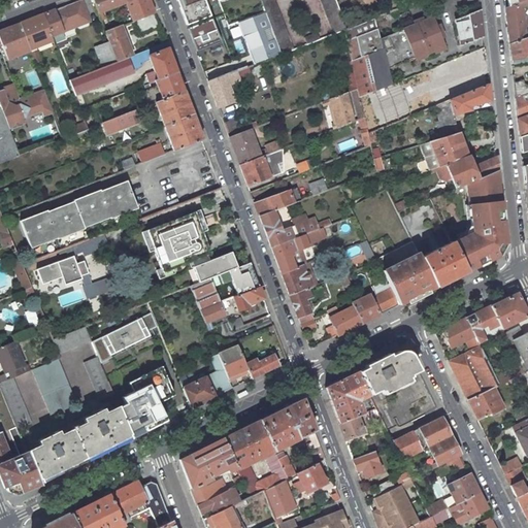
[(88,17),(80,0),(79,0),(78,0),(61,7),(42,14),(51,36),(86,23),(88,17)]
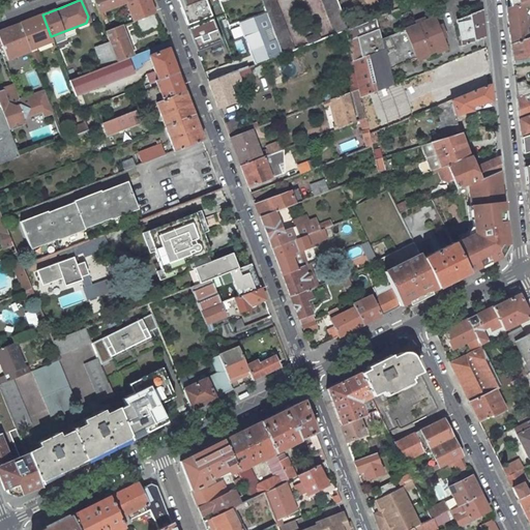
[(149,0),(93,0),(93,1),(100,21),(105,19),(104,12),(125,4),(131,22),(134,21),(154,13),(149,0)]
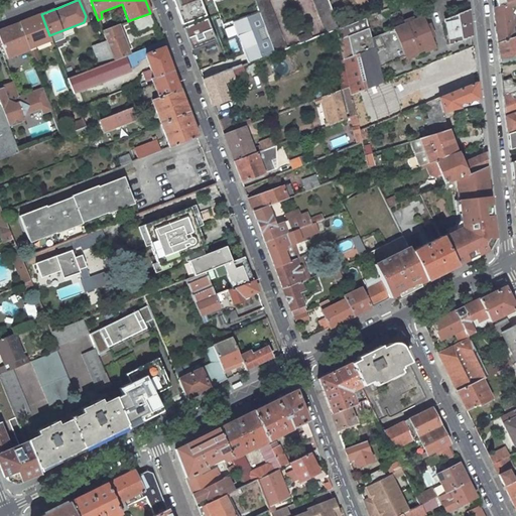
[(199,0),(171,0),(191,50),(215,41),(199,0)]
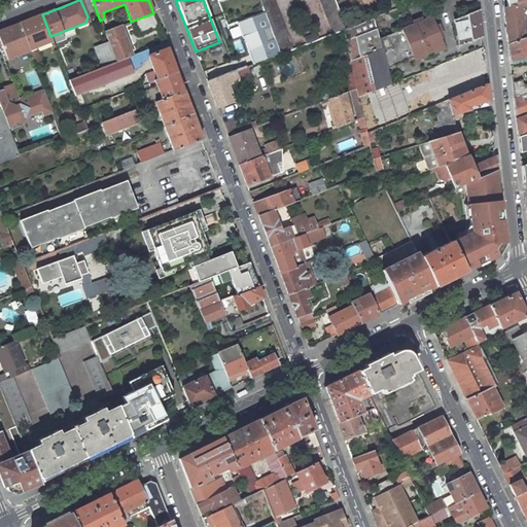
[(274,0),(259,0),(265,11),(280,54),(292,49),(274,0)]
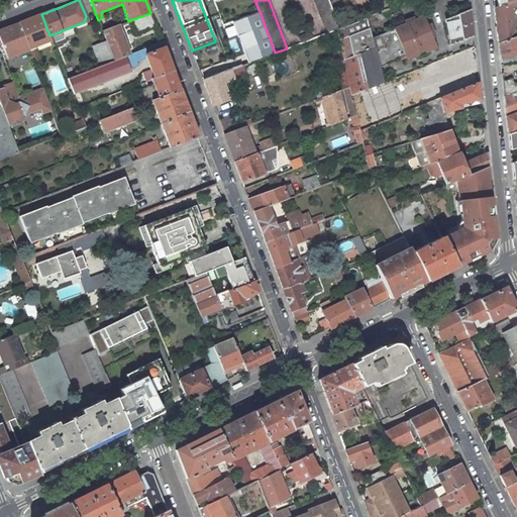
[(313,0),(326,33),(335,29),(338,28),(327,0),(313,0)]
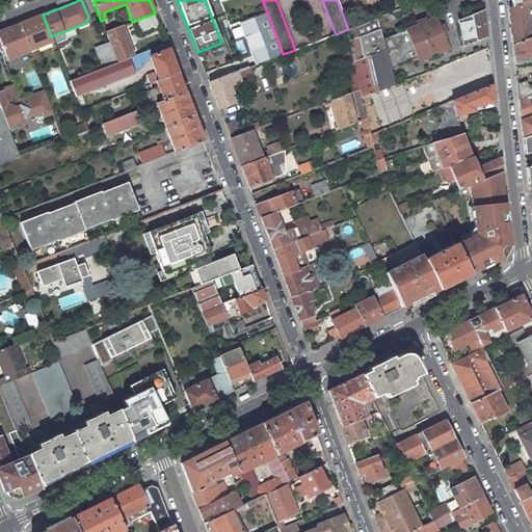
[(531,5),(531,0),(509,8),(513,45),(531,37),(531,18),(527,18),(525,8),(531,5)]
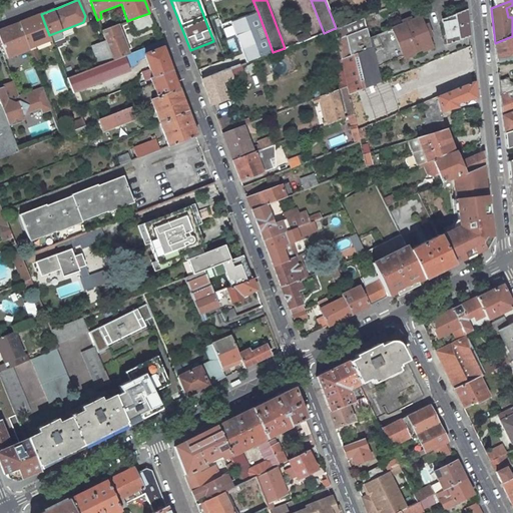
[(469,36),(466,9),(443,18),(448,44),(469,36)]
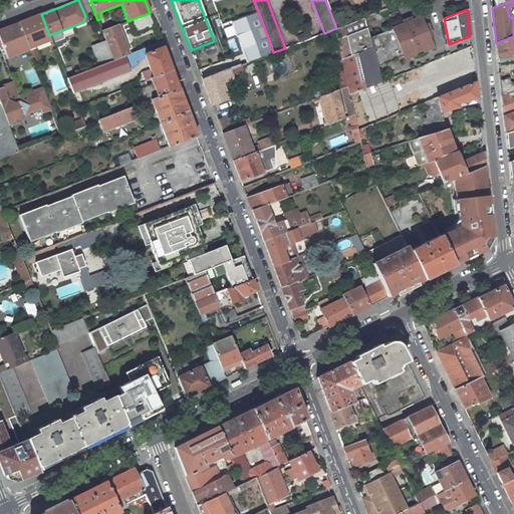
[(242,50),(247,62),(273,52),(258,11),(243,17),(232,22),(242,50)]
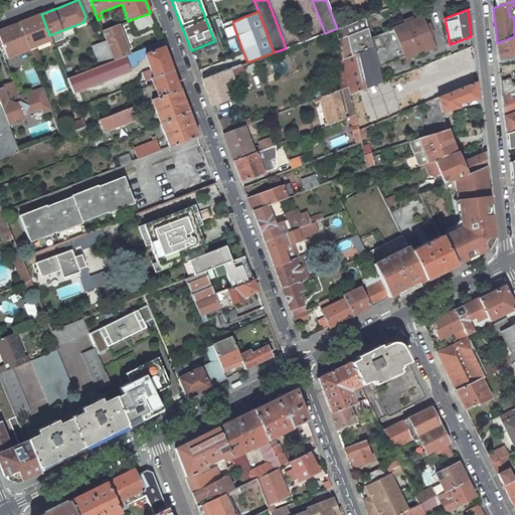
[(150,13),(130,20),(136,34),(147,29),(155,25),(150,13)]
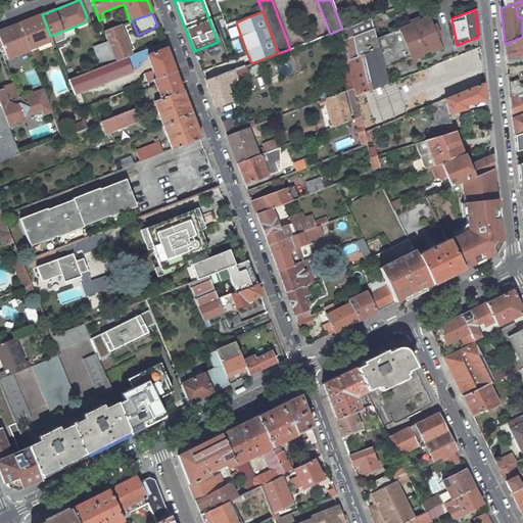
[(37,48),(53,42),(51,38),(50,36),(42,14),(18,24),(24,35),(21,36),(29,51),(30,51),(35,49),(37,48)]
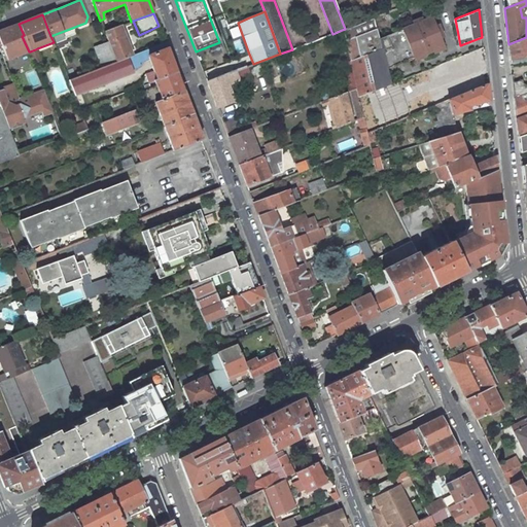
[(374,18),(345,29),(342,30),(349,61),(369,54),(365,46),(379,41),(379,39),(379,38),(374,18)]
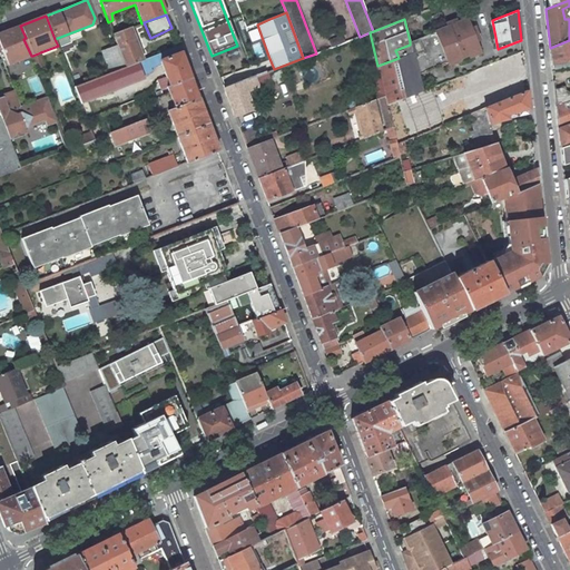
[(468,19),(435,31),(440,41),(471,29),(468,19)]
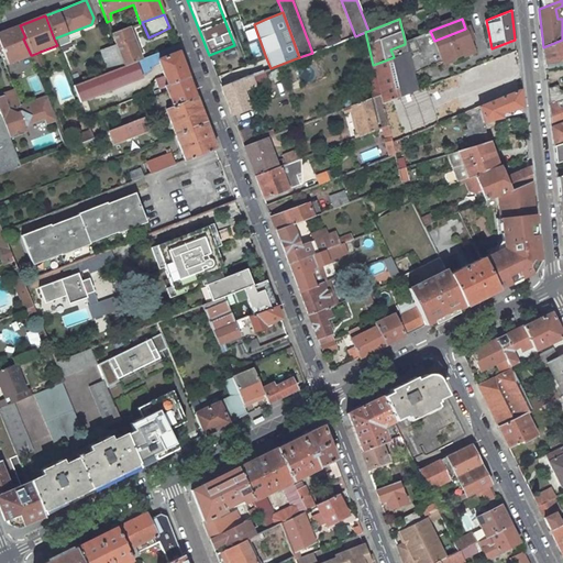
[(0,54),(4,65),(8,64),(29,56),(31,55),(23,39),(25,37),(20,25),(0,32),(0,54)]
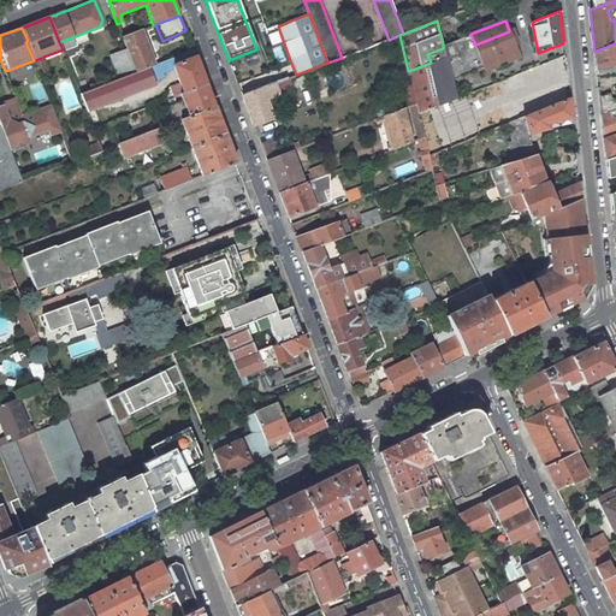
[(142,29),(123,37),(126,49),(136,72),(147,67),(157,65),(142,29)]
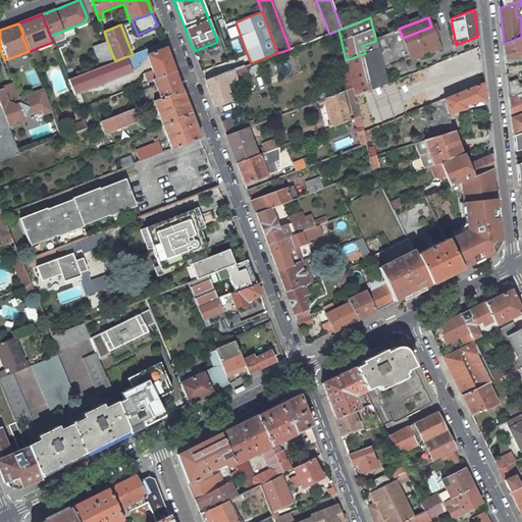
[(431,27),(403,38),(410,57),(438,46),(431,27)]
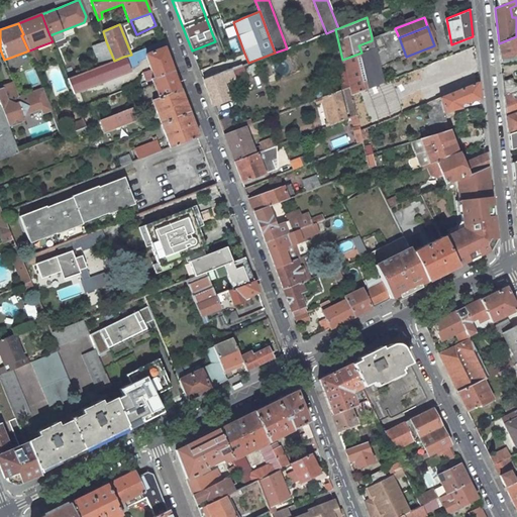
[(395,28),(372,37),(372,38),(372,40),(358,45),(362,53),(374,47),(399,37),(395,28)]
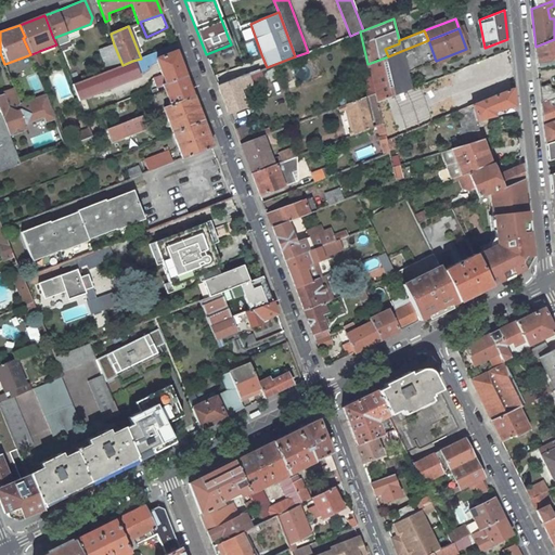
[(320,40),(322,47),(336,41),(333,35),(320,40)]
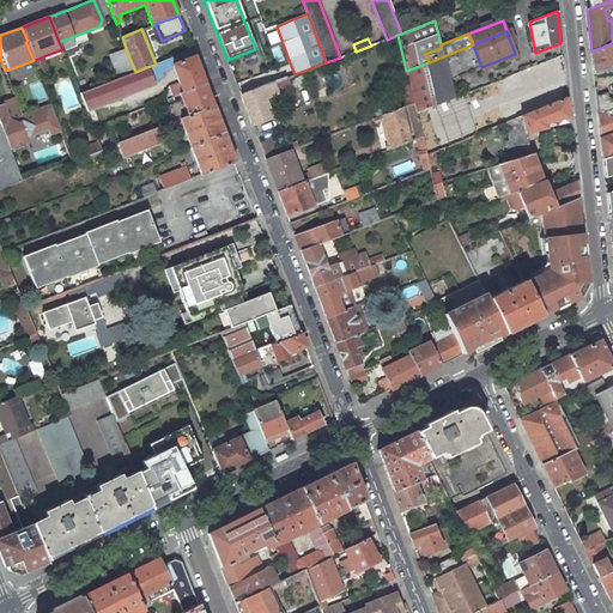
[(612,43),(592,52),(593,67),(612,64),(612,43)]
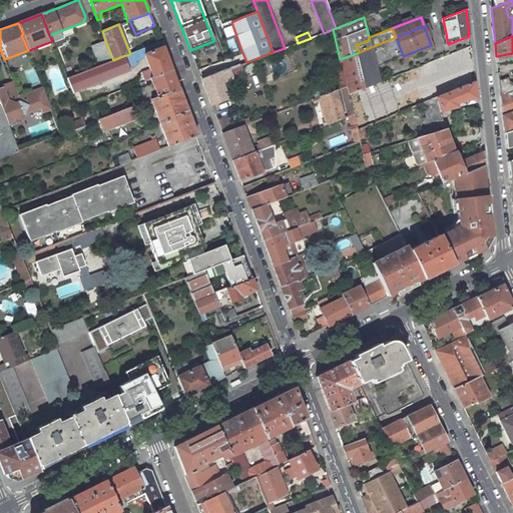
[(376,67),(403,56),(396,37),(371,47),(376,67)]
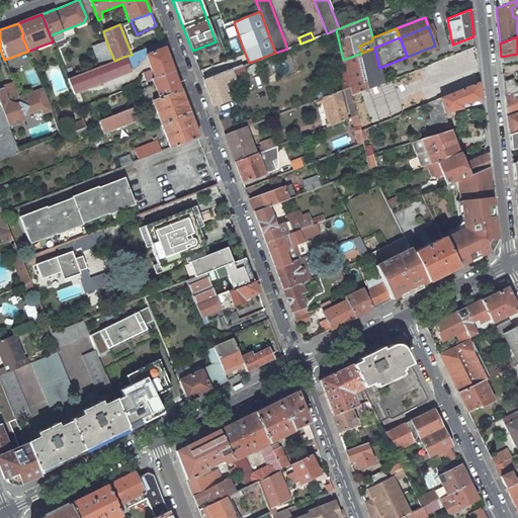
[(106,41),(93,47),(100,66),(114,61),(106,41)]
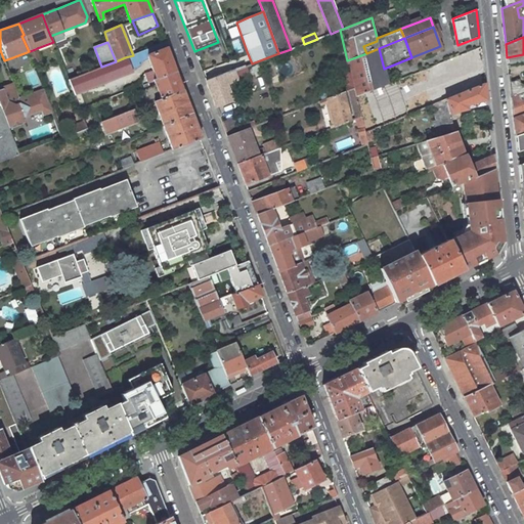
[(144,73),(146,80),(153,78),(156,85),(145,89),(150,102),(182,90),(164,43),(160,44),(155,46),(137,53),(133,55),(125,57),(130,70),(139,66),(138,62),(148,58),(153,70),(144,73)]
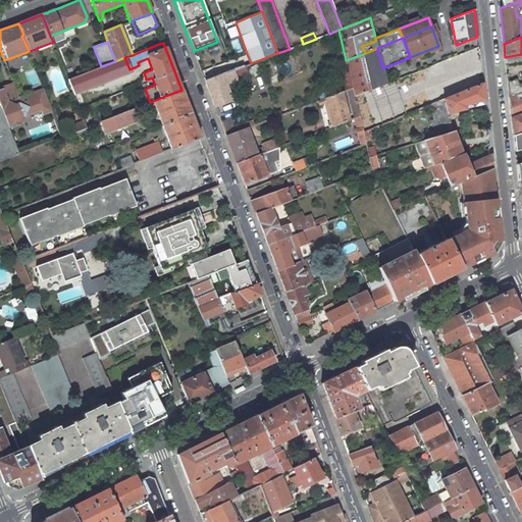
[(370,129),(434,103),(482,84),(478,47),(386,84),(357,96),(362,113),(359,114),(359,115),(363,132),(370,129)]
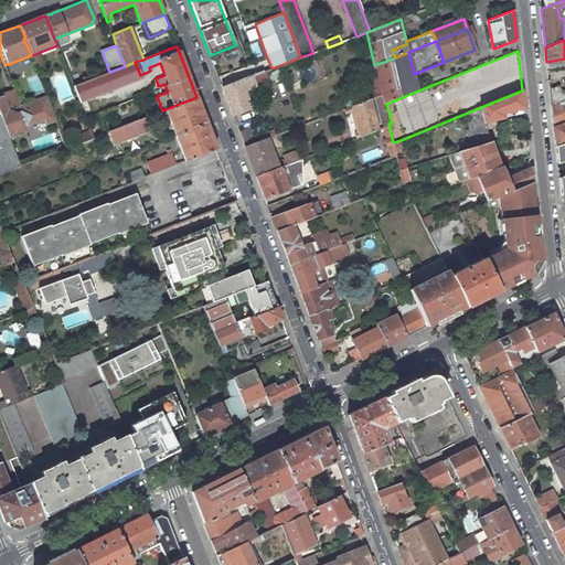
[(414,74),(408,52),(395,57),(374,65),(382,95),(384,104),(386,104),(418,91),(414,74)]
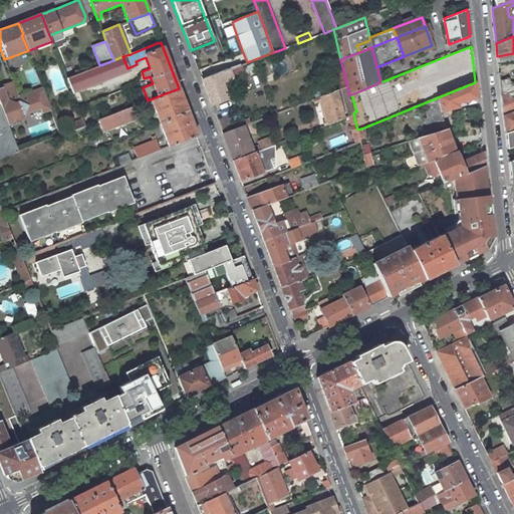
[(29,50),(32,59),(37,57),(34,48),(29,50)]
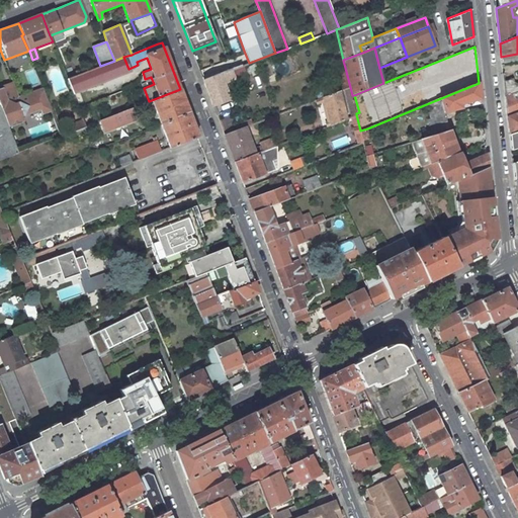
[(78,75),(67,79),(73,93),(130,71),(128,69),(123,57),(114,61),(100,66),(78,75)]
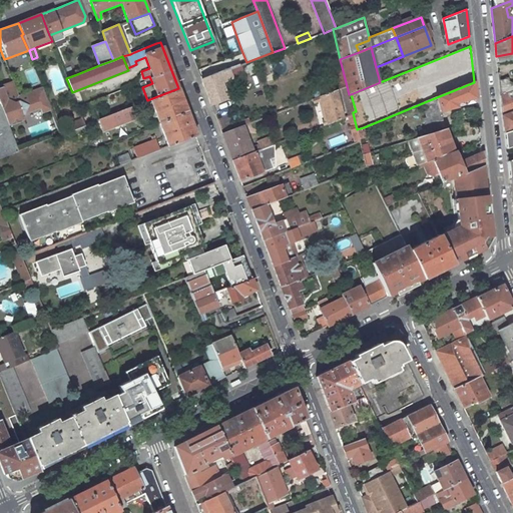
[(333,62),(340,89),(341,88),(347,86),(340,59),(333,62)]
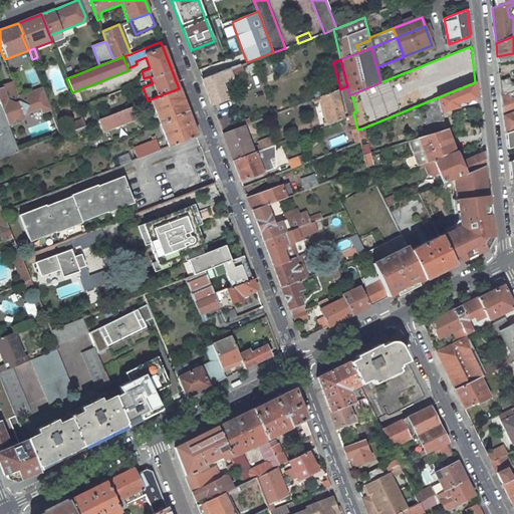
[(241,78),(236,66),(202,80),(212,105),(228,98),(225,91),(233,87),(230,80),(233,78),(234,81),(241,78)]
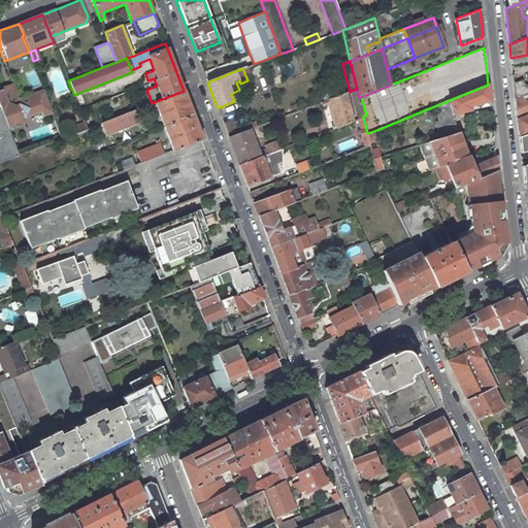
[(0,106),(20,99),(12,83),(6,86),(2,87),(3,89),(0,90),(0,106)]
